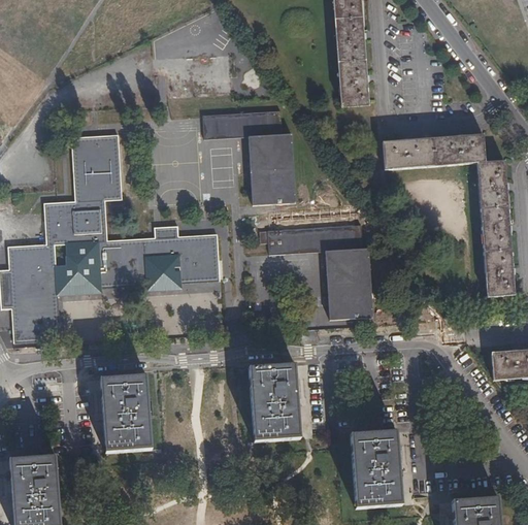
[(332,0),(340,103),(368,101),(360,0),(332,0)]
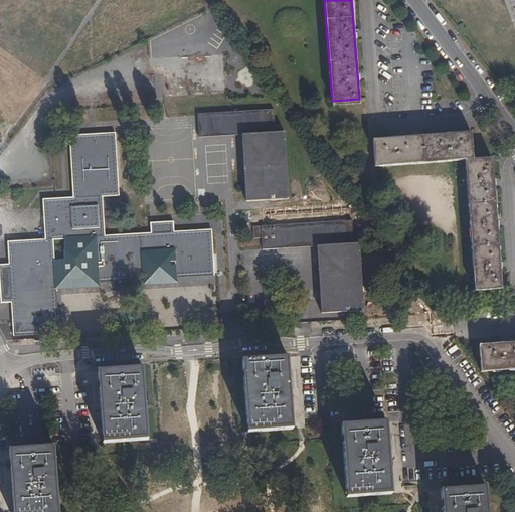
[(162,70),(164,93),(226,89),(224,51),(149,55),(150,71),(162,70)]
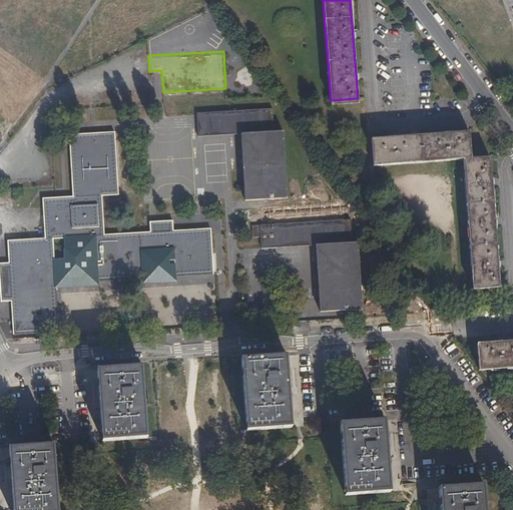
[(244,198),(288,195),(284,128),(275,128),(273,106),(196,110),(198,134),(240,131),(244,198)]
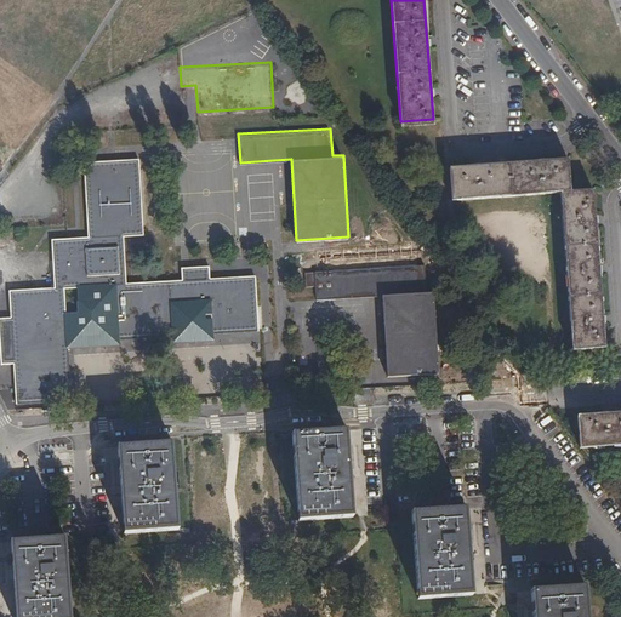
[(17,400),(70,398),(63,286),(115,284),(119,336),(258,327),(255,274),(126,281),(124,234),(143,232),(138,156),(84,160),(89,235),(52,238),(56,286),(10,290),(17,400)]
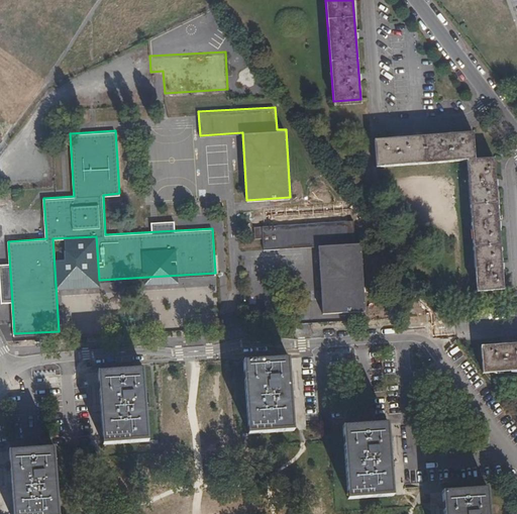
[(466,158),(475,158),(473,130),(374,137),(376,164),(466,158)]
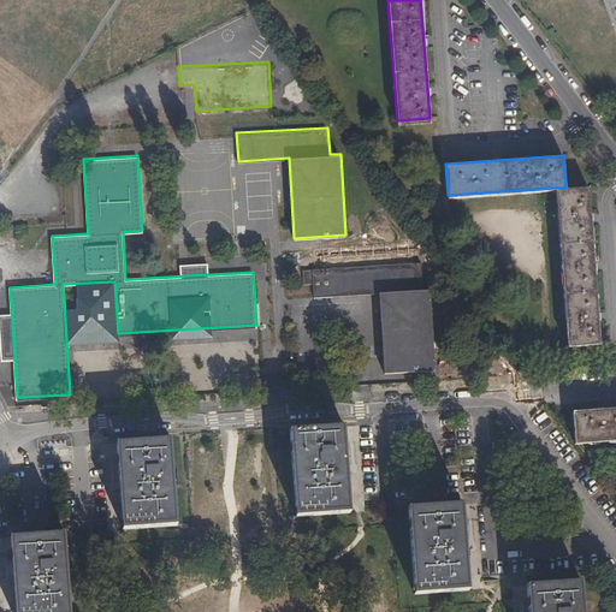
[(566,188),(555,188),(567,344),(599,342),(588,185),(566,188)]
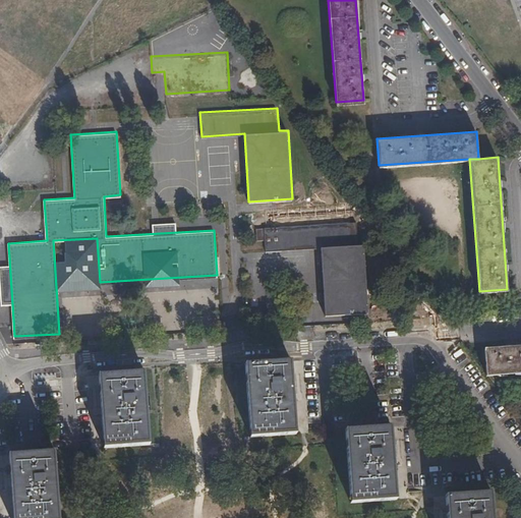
[(357,243),(356,220),(255,226),(256,237),(265,237),(266,248),(321,245),(325,313),(367,311),(363,243),(357,243)]
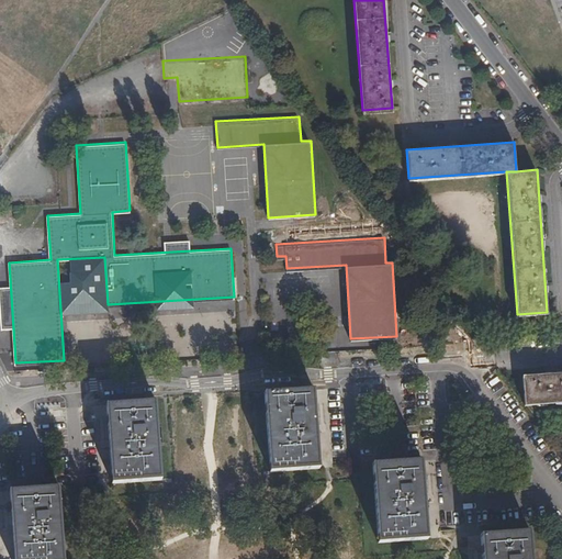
[(482,328),(471,336),(480,347),(490,339),(482,328)]
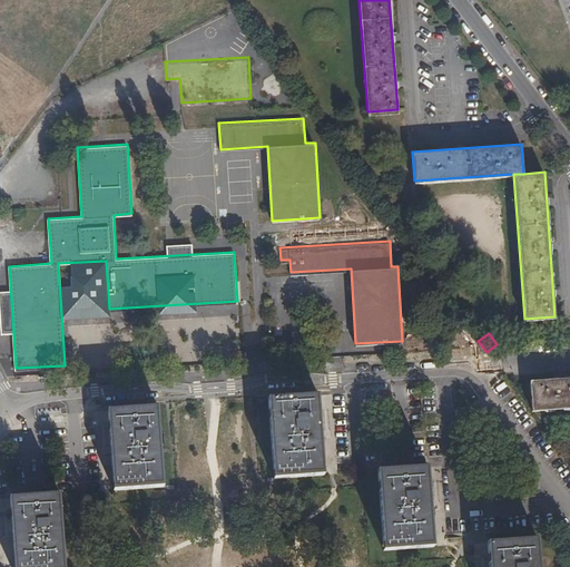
[(569,406),(569,375),(530,379),(532,409),(569,406)]
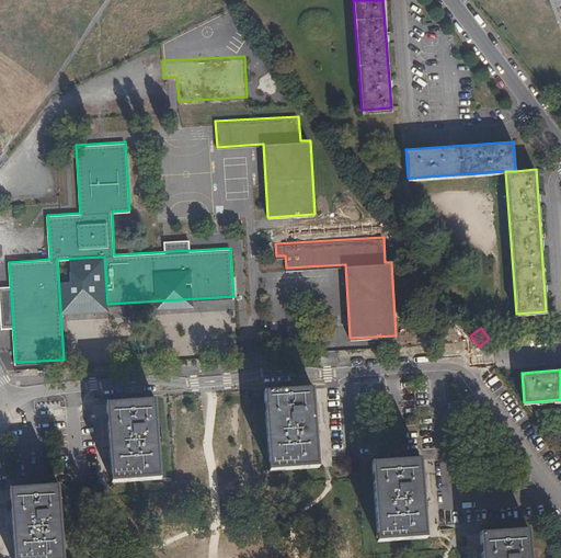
[(318,464),(312,386),(264,389),(270,467),(318,464)]
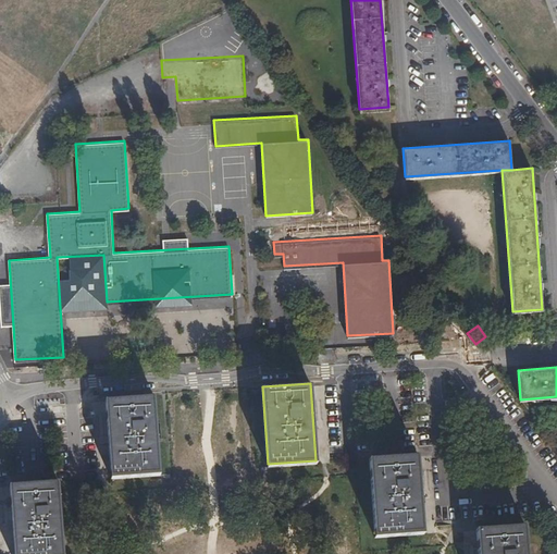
[(159,472),(153,395),(106,398),(111,476),(159,472)]
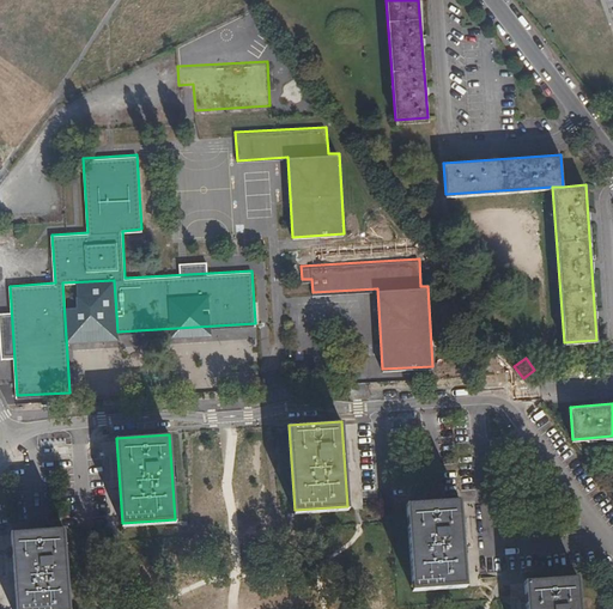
[(465,584),(460,499),(407,503),(413,588),(465,584)]
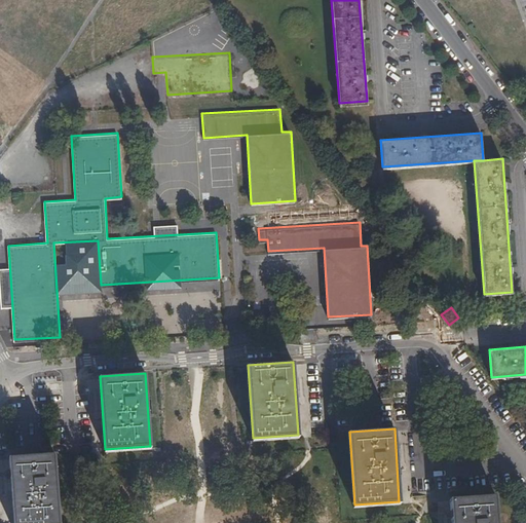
[(60,522),(54,454),(9,456),(14,522),(60,522)]
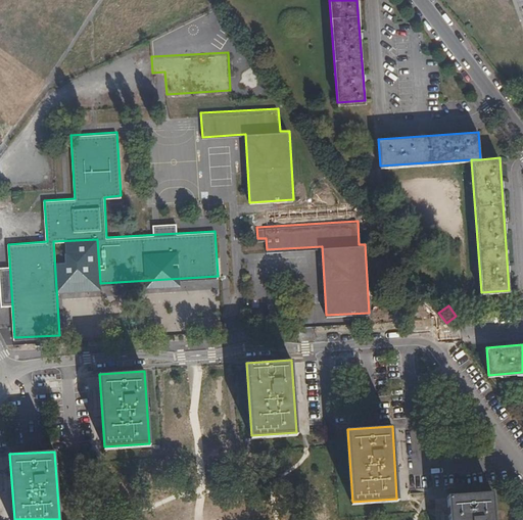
[(493,519),(492,491),(447,494),(448,519),(493,519)]
